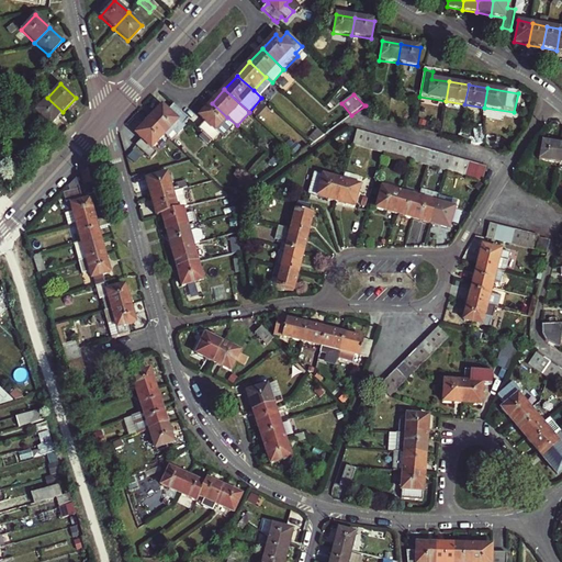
[(34,111),(49,125),(63,112),(47,98),(34,111)]
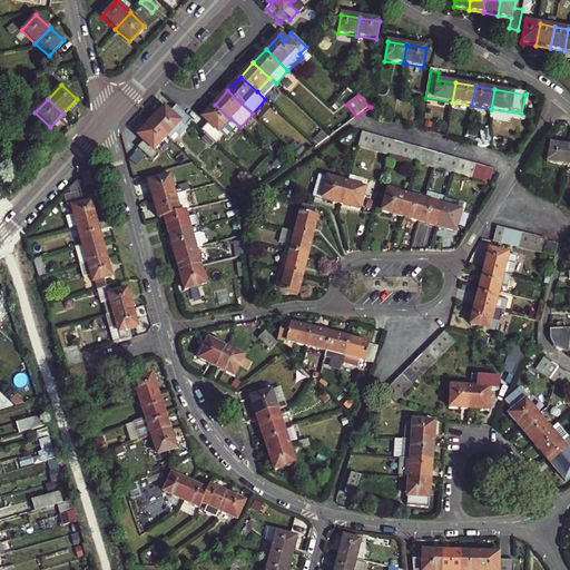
[(222,137),(218,134),(231,119),(215,105),(202,119),(208,125),(202,130),(206,135),(214,143),(215,144),(222,137)]
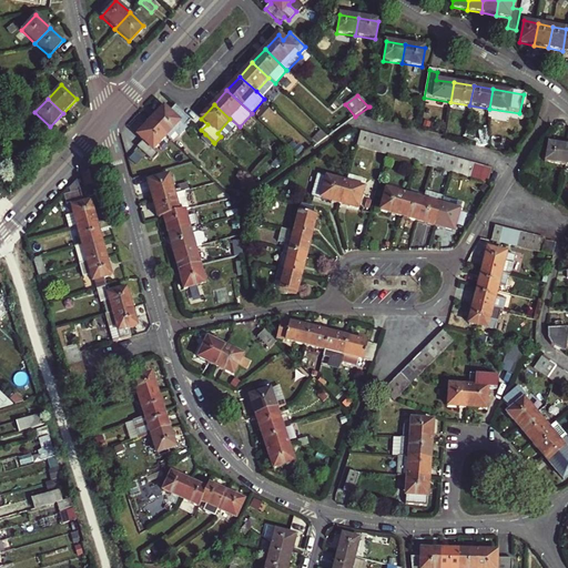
[(179,135),(186,128),(185,127),(191,121),(186,118),(175,107),(169,113),(164,108),(151,122),(166,137),(169,140),(175,133),(179,135)]
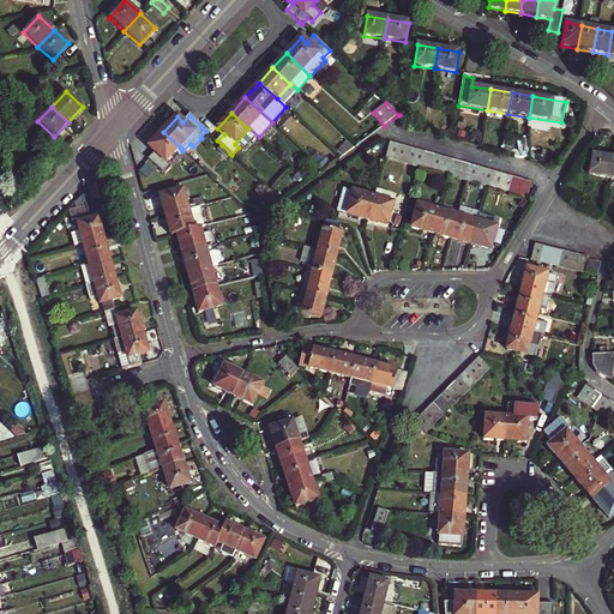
[(172,168),(167,163),(180,148),(163,132),(149,146),(155,152),(148,161),(164,175),(172,168)]
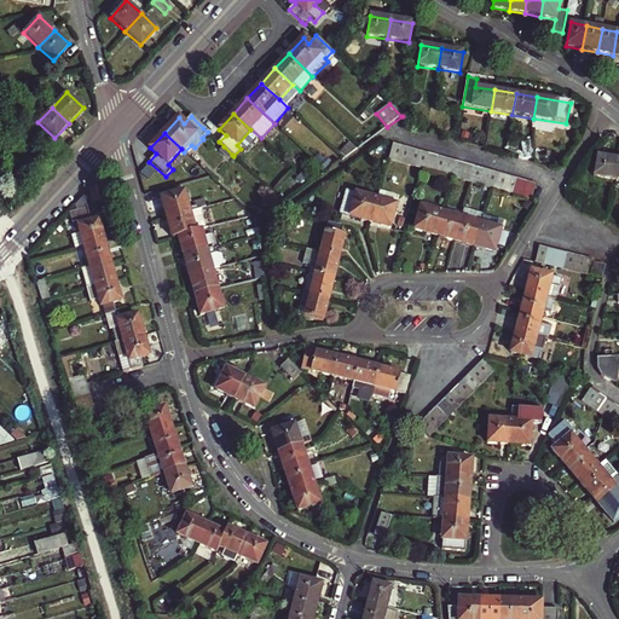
[(388,158),(398,161),(401,148),(393,145),(388,158)]
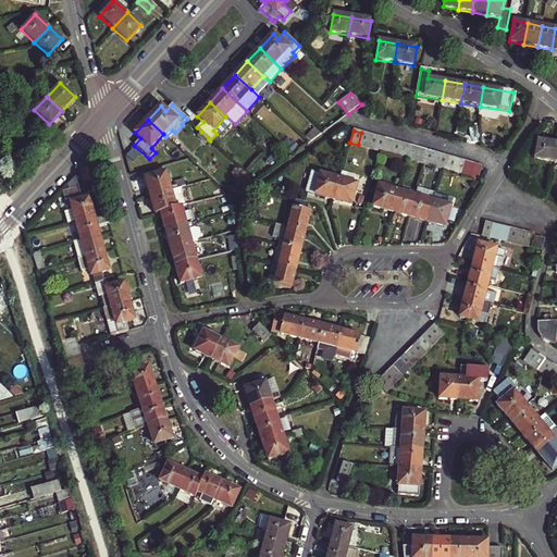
[(482,147),(492,145),(489,131),(479,133),(481,146),(482,147)]
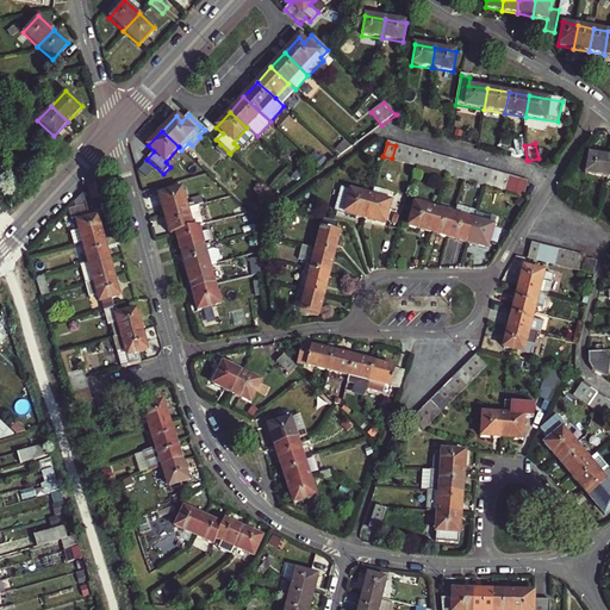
[(225,157),(229,153),(221,144),(217,149),(225,157)]
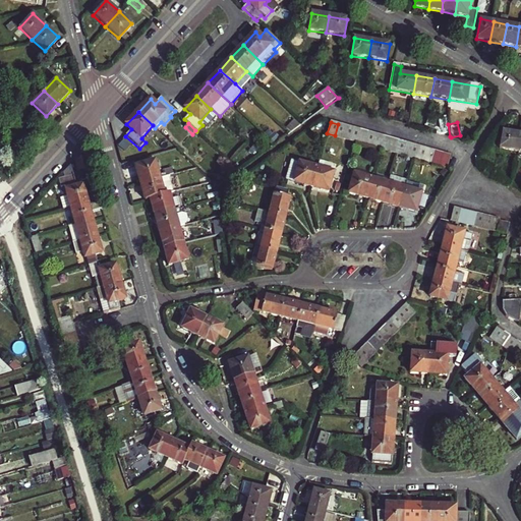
[(335,135),(350,140),(353,128),(338,124),(335,135)]
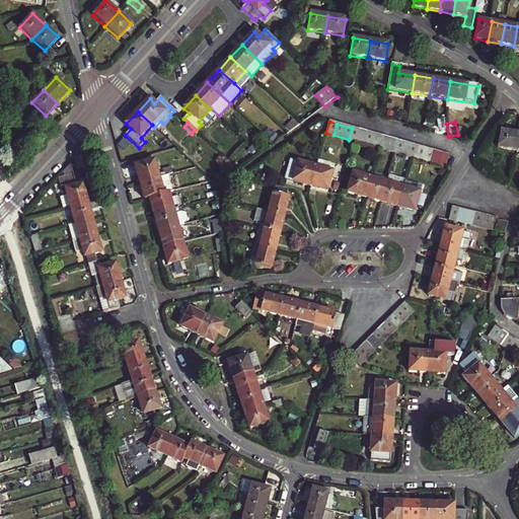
[(356,142),(360,130),(352,128),(349,140),(356,142)]
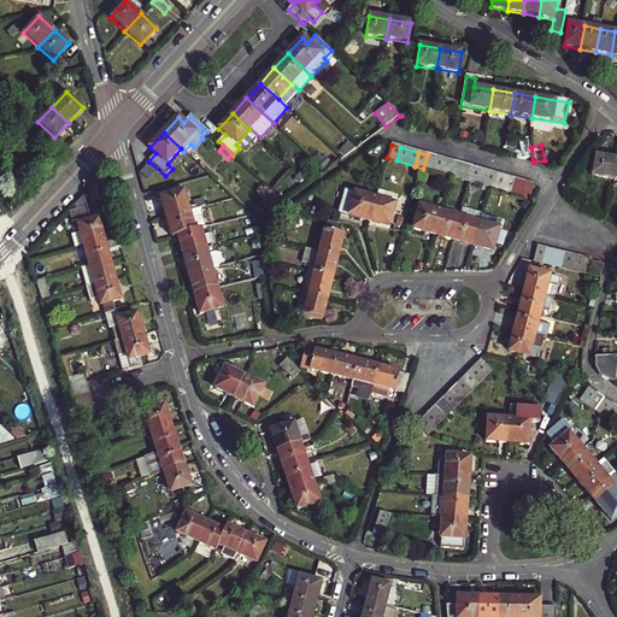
[(423,169),(433,171),(436,157),(428,154),(423,169)]
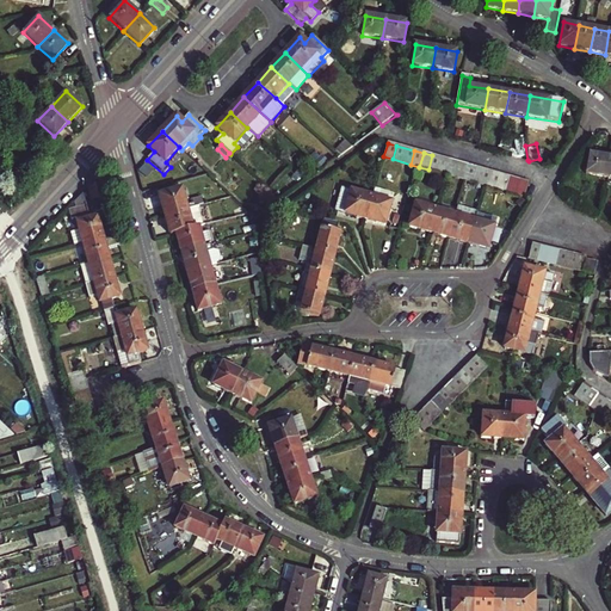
[(586,173),(606,177),(610,158),(590,153),(586,173)]
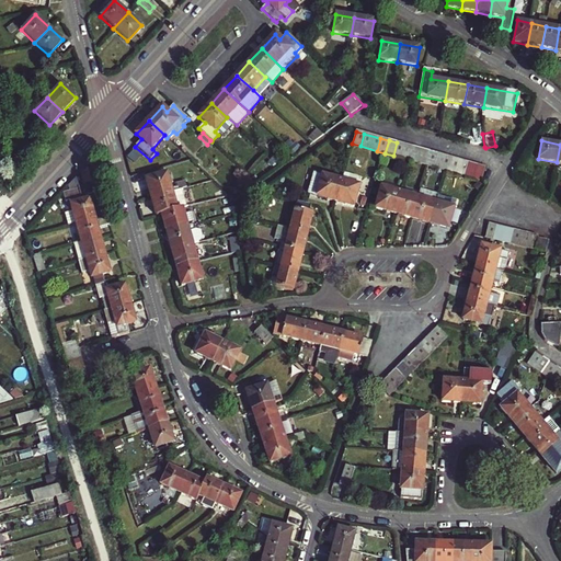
[(393,156),(401,158),(404,145),(397,142),(393,156)]
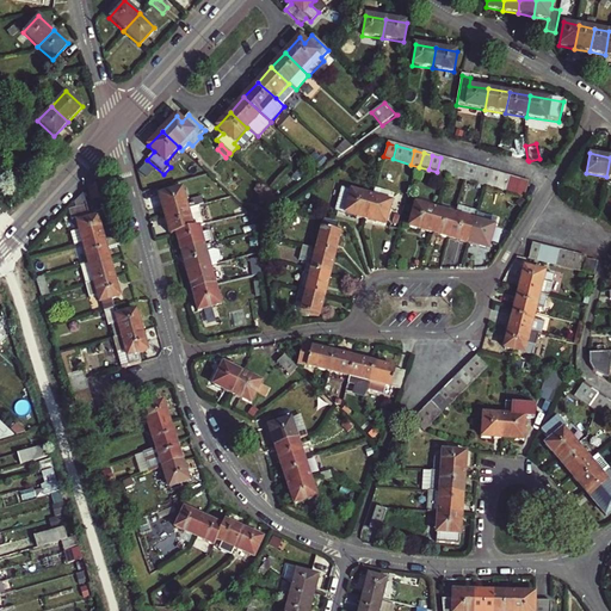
[(437,172),(445,174),(450,160),(440,158),(437,172)]
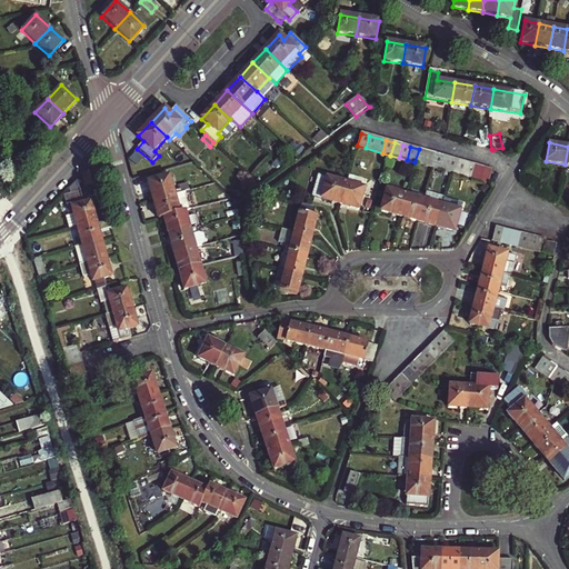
[(416,163),(431,167),(436,153),(419,149),(415,162),(416,163)]
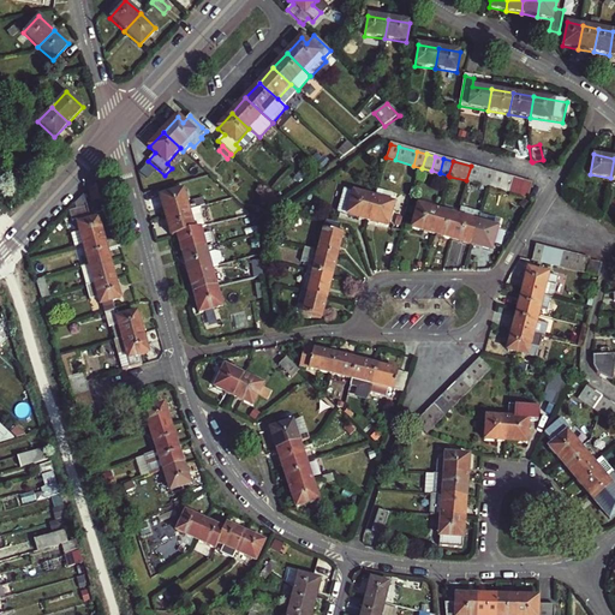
[(148,163),(142,171),(151,178),(157,171),(148,163)]
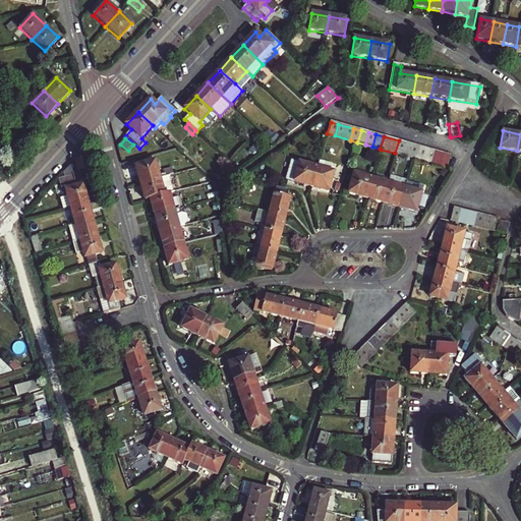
[(397,154),(402,155),(406,142),(399,140),(395,153),(397,154)]
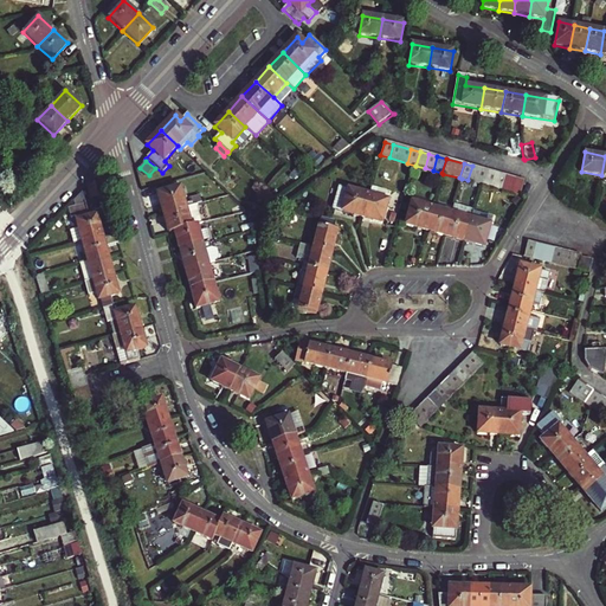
[(381,181),(393,184),(398,169),(386,166),(381,181)]
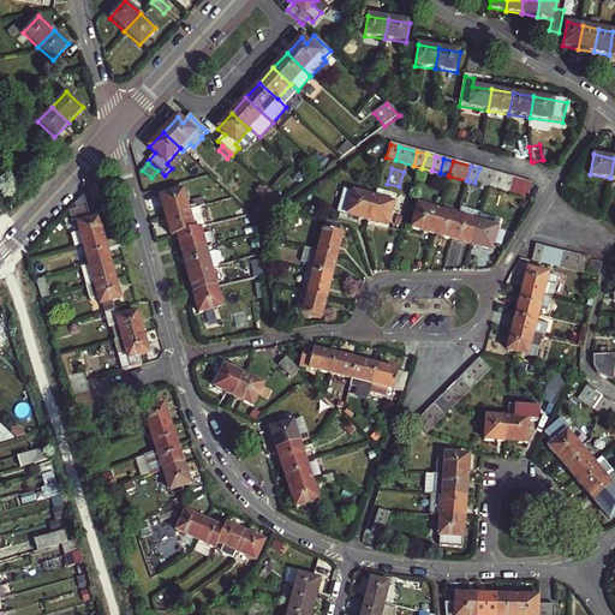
[(475,183),(484,186),(489,171),(479,168),(475,183)]
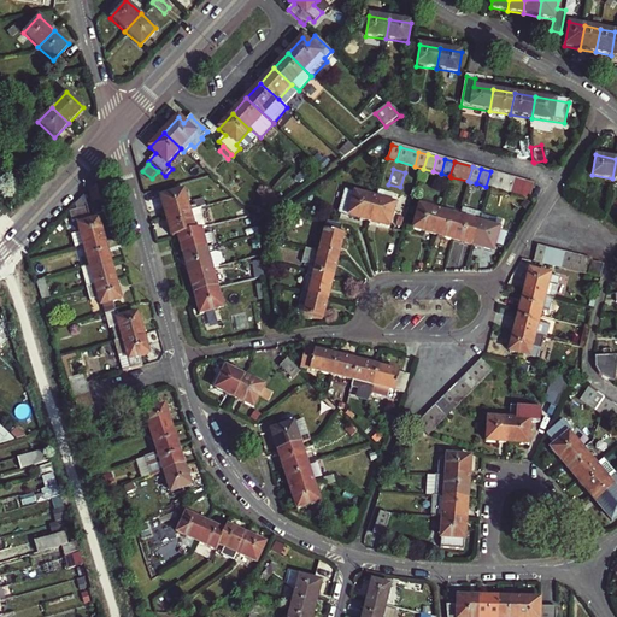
[(491,188),(494,189),(498,174),(491,171),(486,187),(491,188)]
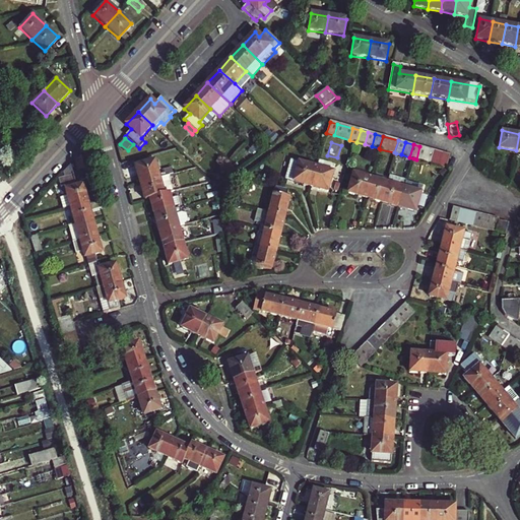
[(416,159),(424,161),(428,148),(419,146),(416,159)]
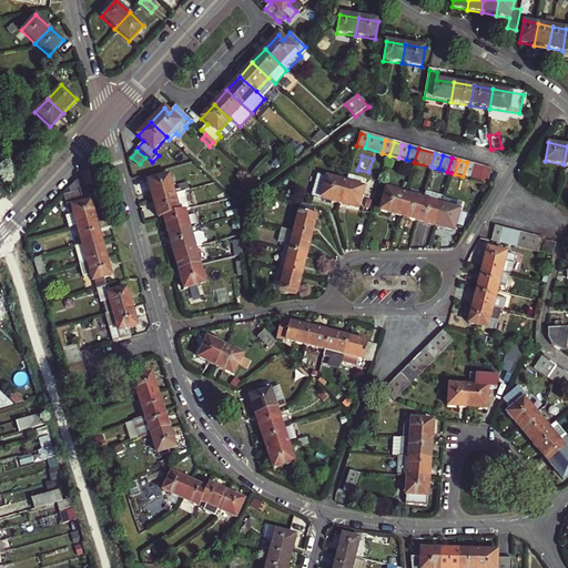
[(463,176),(472,179),(475,164),(467,162),(463,176)]
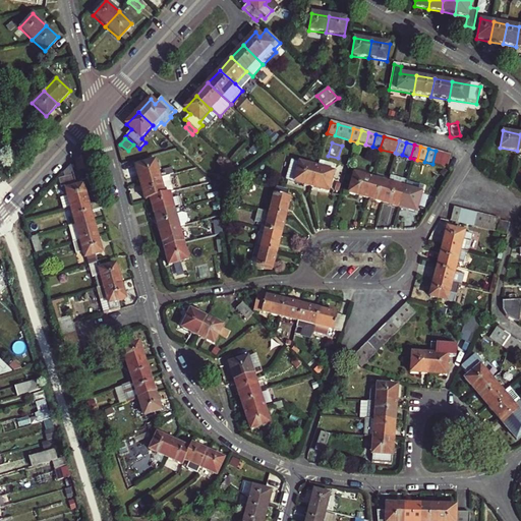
[(432,164),(440,166),(444,153),(436,151),(432,164)]
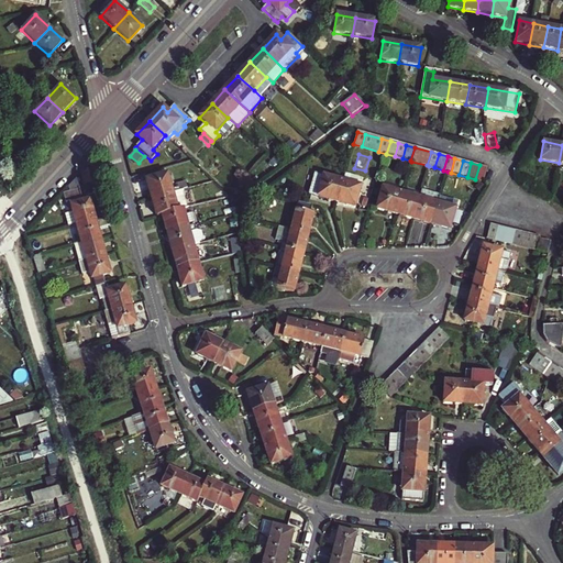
[(475,179),(483,181),(487,167),(479,165),(475,179)]
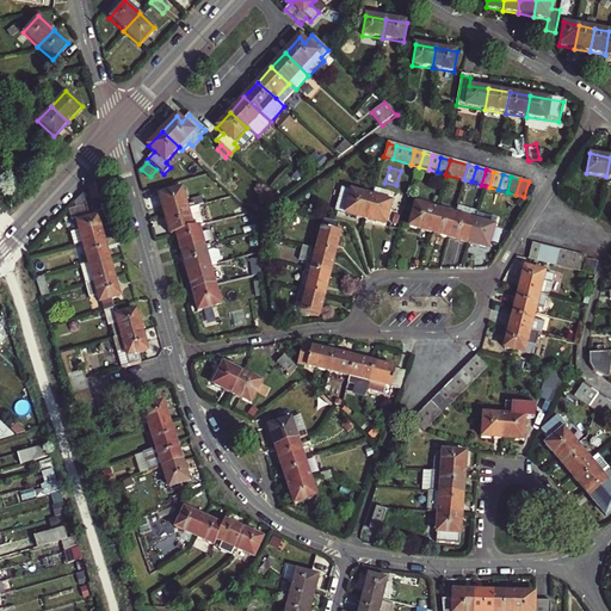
[(92,199),(103,197),(100,185),(88,189),(92,199)]
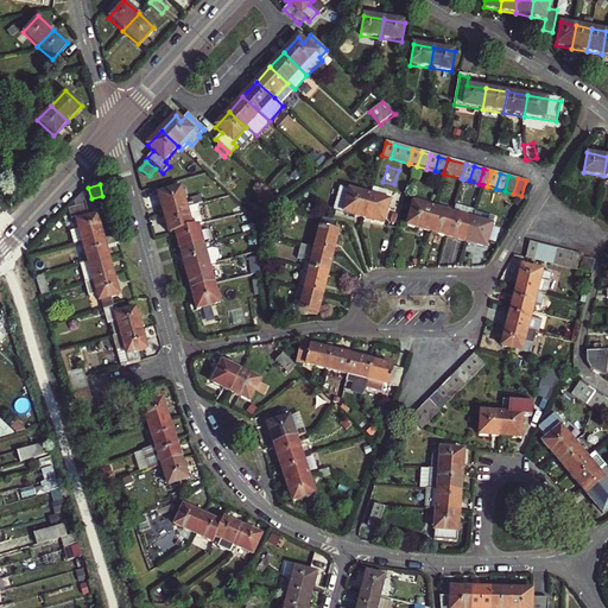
[(201,197),(184,202),(181,189),(158,195),(164,215),(185,209),(202,204),(201,197)]
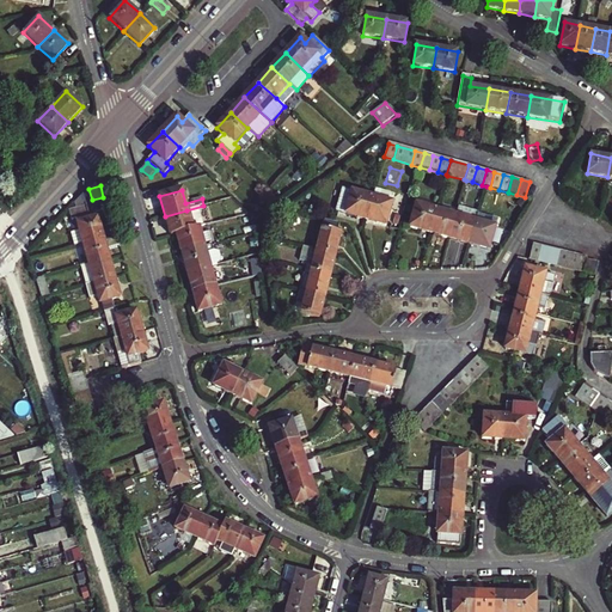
[(336,212),(366,220),(372,199),(342,190),(336,212)]
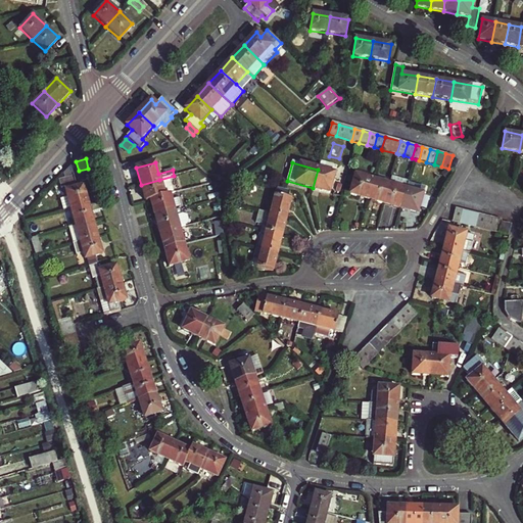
[(313,188),(329,192),(335,174),(318,170),(313,188)]
